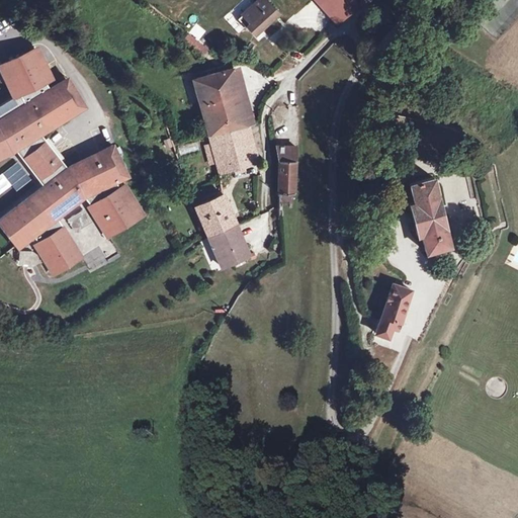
[(264,0),(257,0),(238,18),(245,27),(248,25),(255,33),(270,18),(269,16),(274,10),(264,0)]
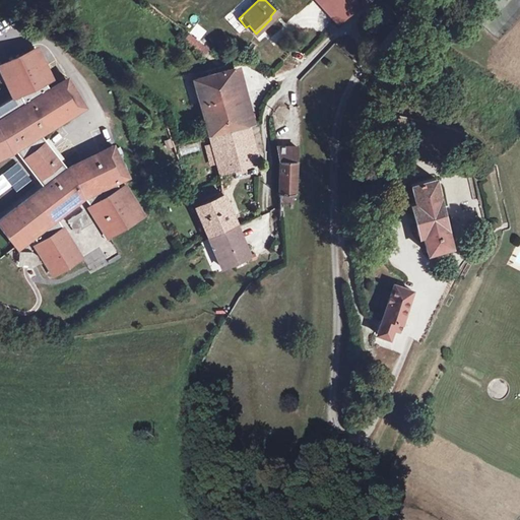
[(356,0),(317,0),(320,3),(322,0),(335,0),(348,14),(360,2),(356,0)]
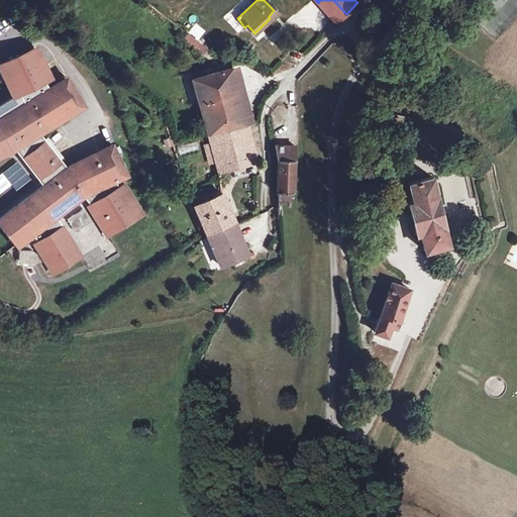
[(333,0),(320,0),(318,3),(336,23),(346,14),(333,0)]
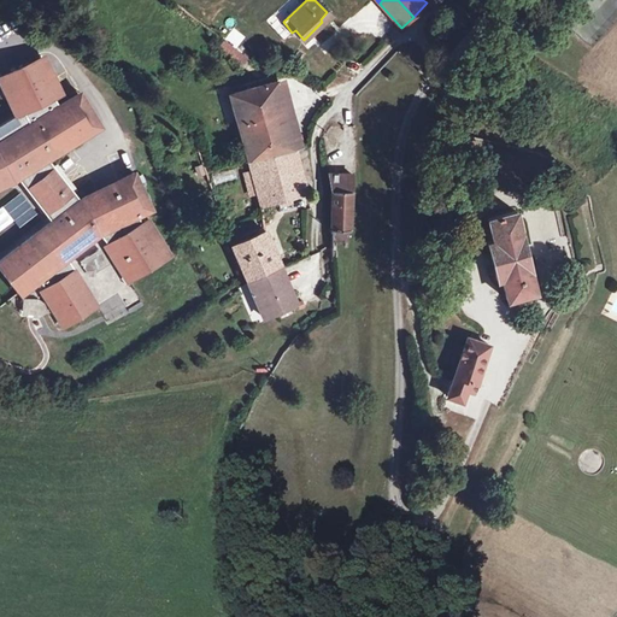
[(247,59),(224,41),(218,48),(242,65),(247,59)]
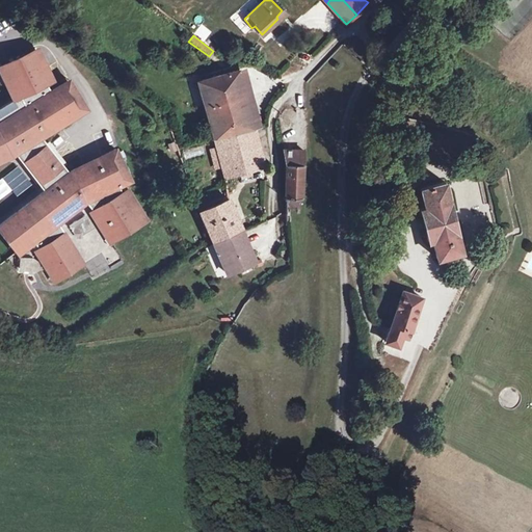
[(83,263),(59,223),(89,205),(92,210),(90,212),(109,242),(147,219),(125,183),(130,180),(117,152),(102,159),(72,174),(64,179),(52,161),(55,159),(50,152),(47,154),(35,139),(78,113),(60,83),(50,89),(46,82),(50,81),(40,59),(6,75),(17,97),(20,96),(25,105),(0,121),(0,159),(17,152),(45,189),(0,223),(0,230),(19,254),(34,242),(37,247),(35,250),(54,281),(83,263)]
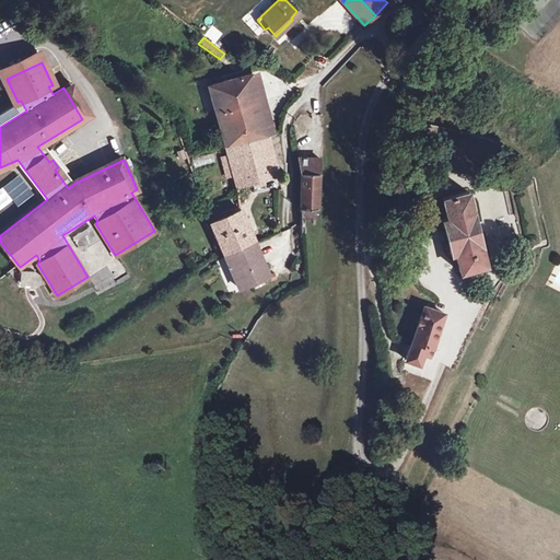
[(249,73),(208,84),(228,154),(234,176),(236,187),(279,175),(249,73)]
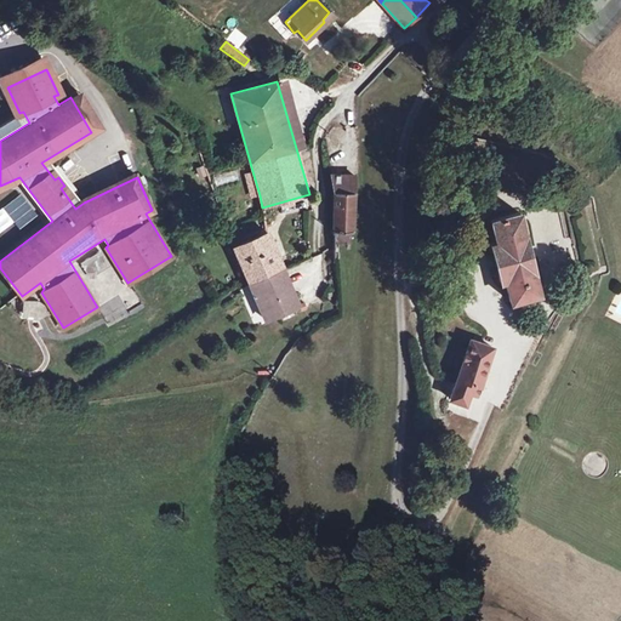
[(260,195),(252,171),(243,174),(250,199),(260,195)]
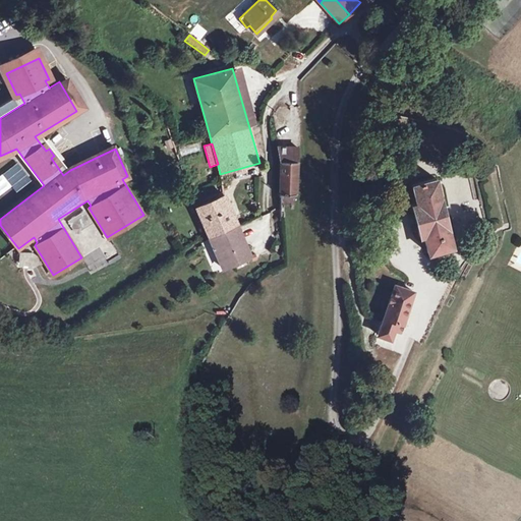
[(297,147),(278,147),(281,162),(280,194),(294,194),(295,194),(297,147)]
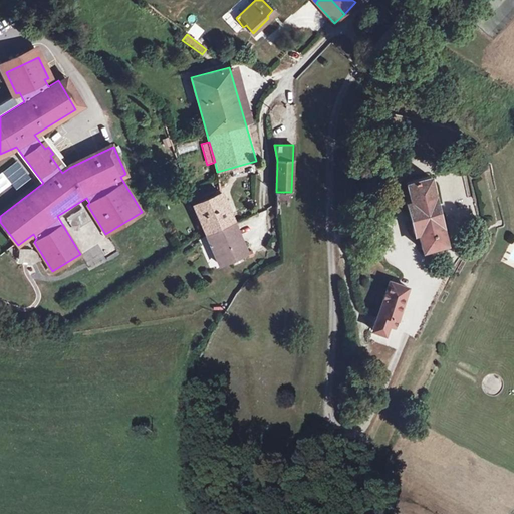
[(2,173),(16,190),(31,177),(17,160),(2,173)]
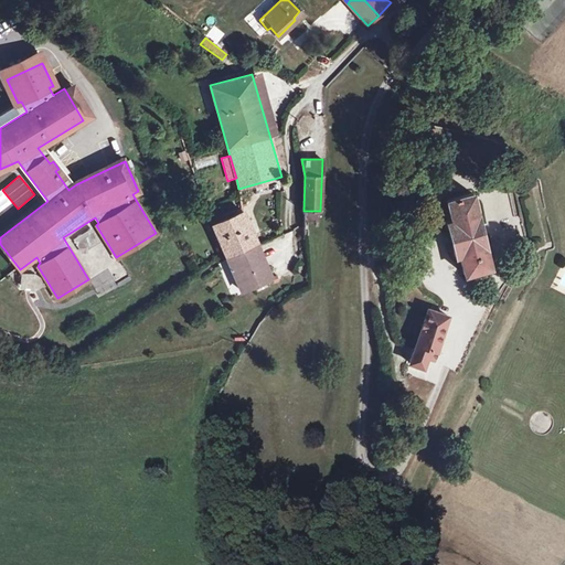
[(479,200),(450,205),(455,226),(451,227),(458,262),(464,260),(468,279),(494,274),(479,200)]
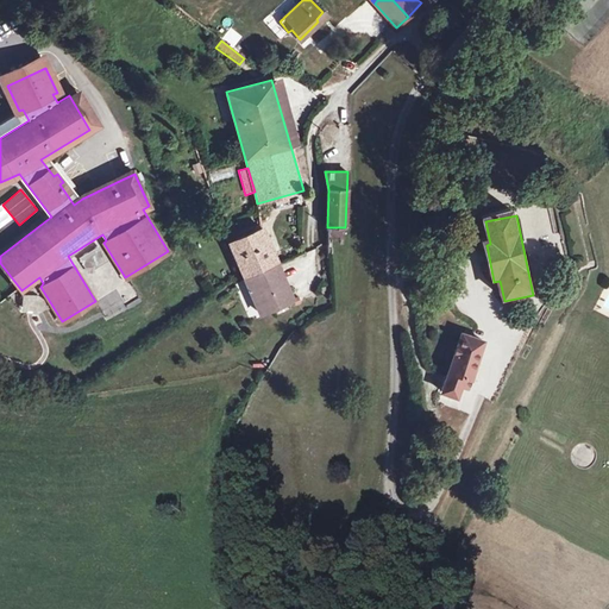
[(261,227),(228,242),(244,277),(277,263),(261,227)]
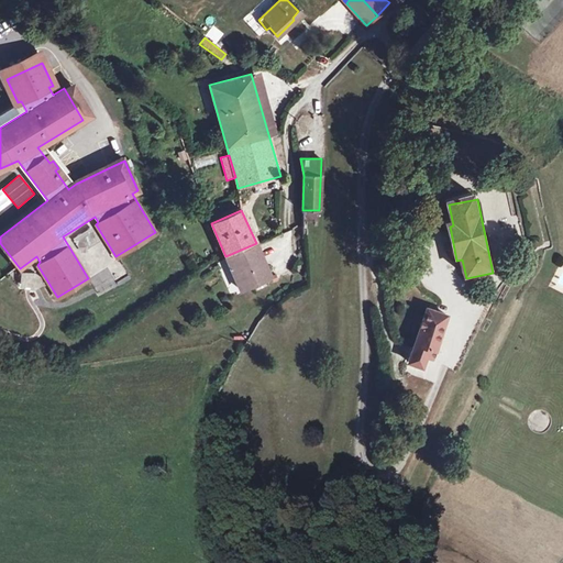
[(318,210),(302,210),(302,221),(318,221),(318,210)]
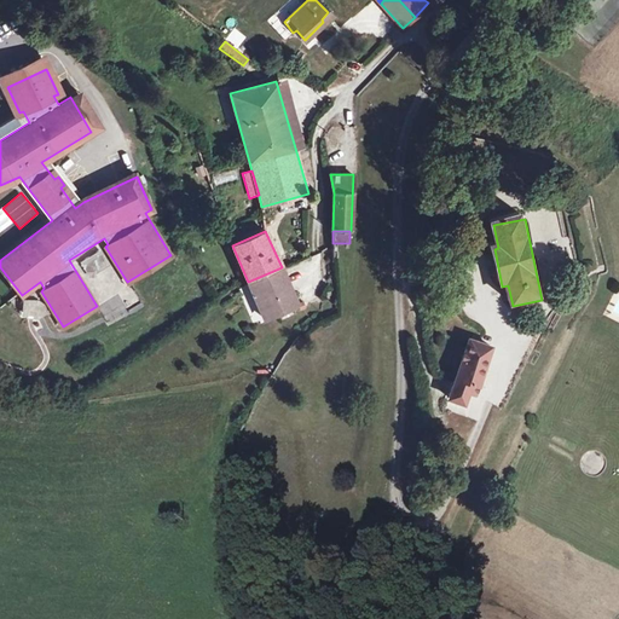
[(282,267),(248,282),(265,318),(298,304),(291,291),(287,294),(282,284),(288,282),(282,267)]
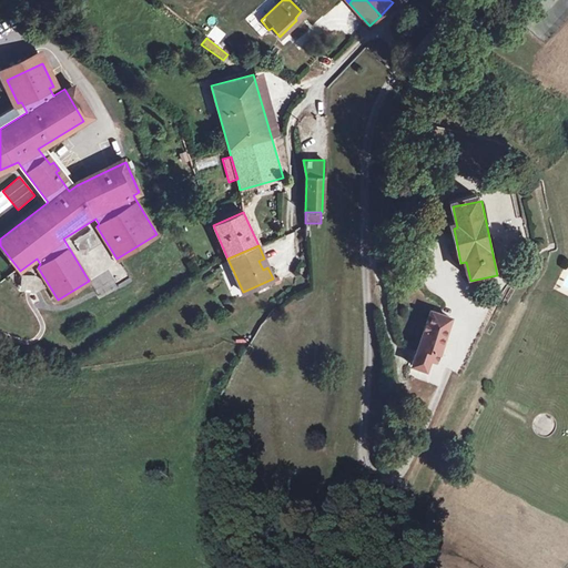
[(227,262),(221,264),(225,275),(232,273),(227,262)]
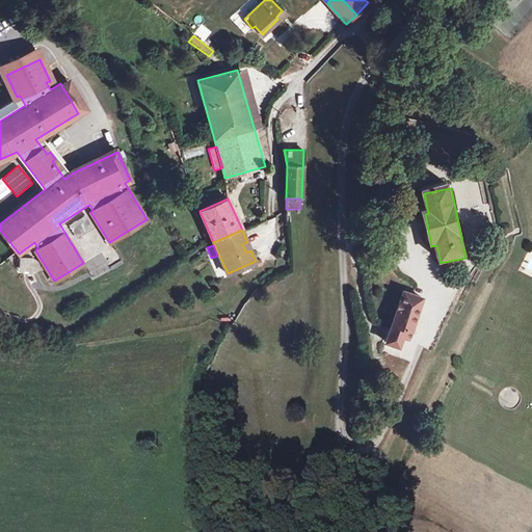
[(403,291),(380,356),(392,361),(401,336),(407,338),(421,297),(403,291)]
